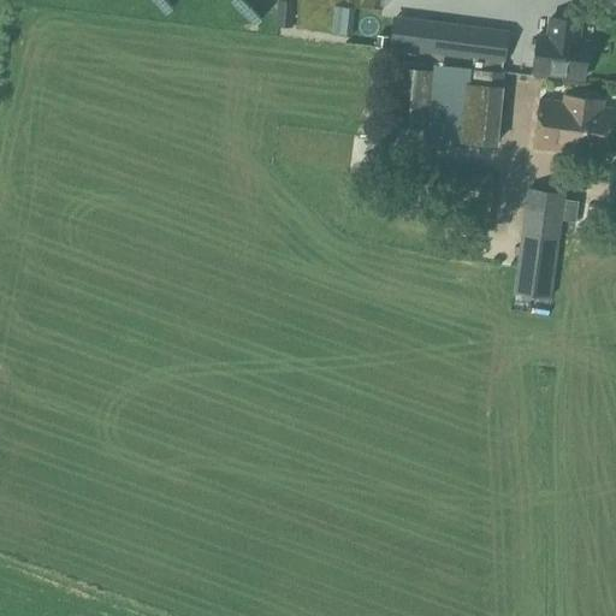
[(347,33),(348,7),(332,7),(331,31),(347,33)]
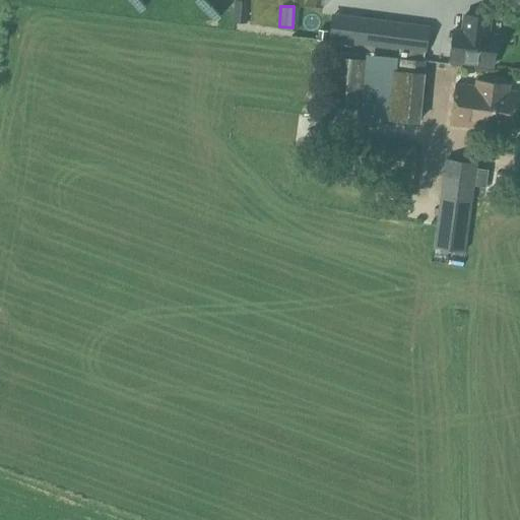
[(455,29),(451,59),(495,65),(499,35),(490,34),(492,17),(466,14),(464,30),(455,29)]
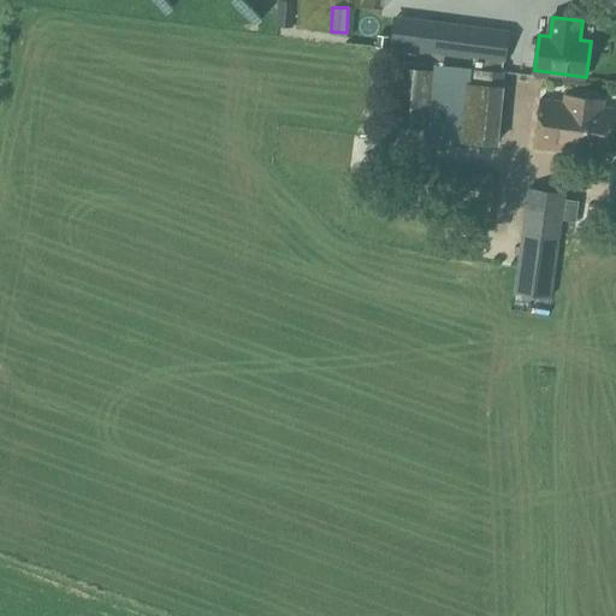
[(485,70),(490,29),(394,18),(390,49),(473,59),(473,60),(473,69),(485,70)]
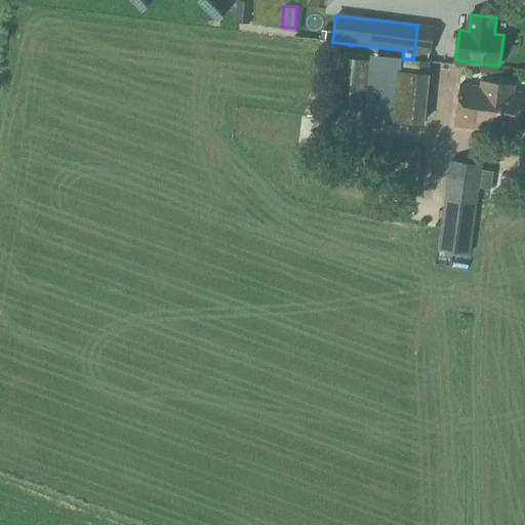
[(423,124),(430,62),(413,59),(403,58),(403,51),(401,51),(399,69),(397,69),(392,121),(423,124)]
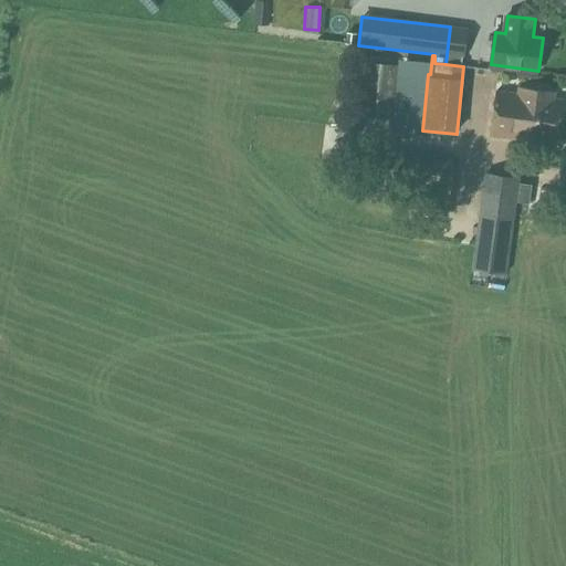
[(359,116),(392,119),(399,63),(365,61),(359,116)]
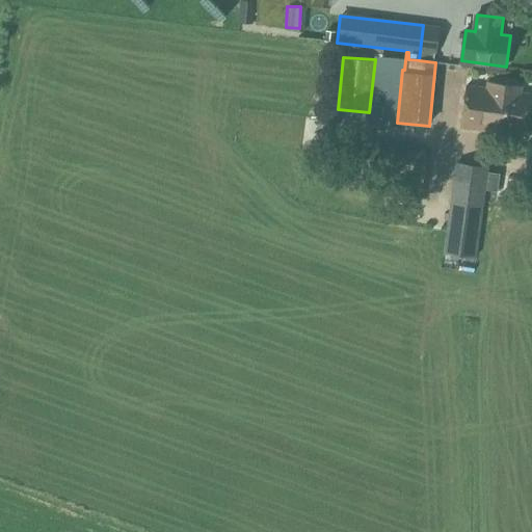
[(520,87),(491,83),(491,88),(467,83),(460,127),(524,135),(529,94),(519,91),(520,87)]
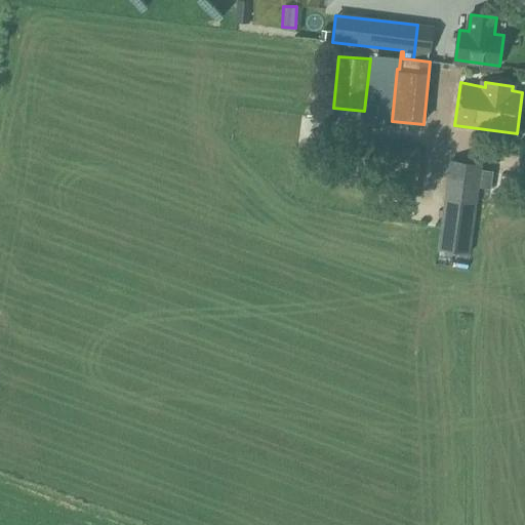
[(349,173),(415,182),(421,145),(355,136),(349,173)]
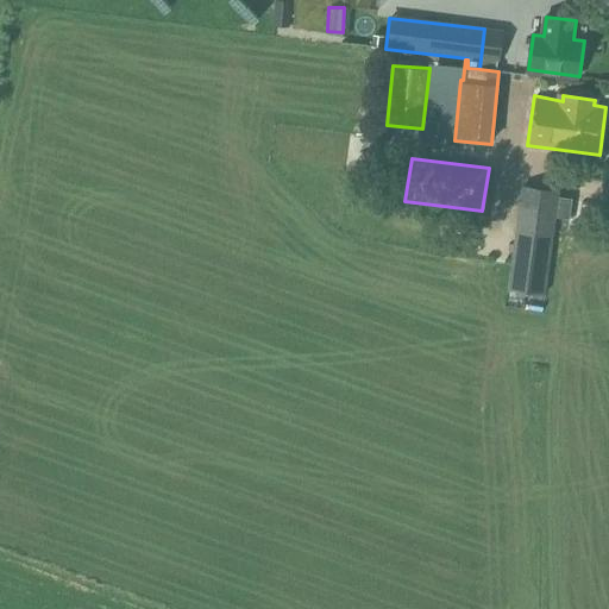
[(506,289),(547,294),(557,217),(570,218),(572,198),(559,196),(559,190),(521,186),(506,289)]
